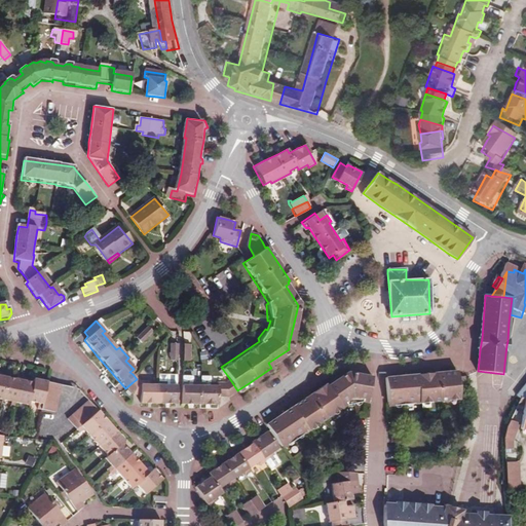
[(135,339),(137,341),(140,343),(151,332),(146,328),(135,339)]
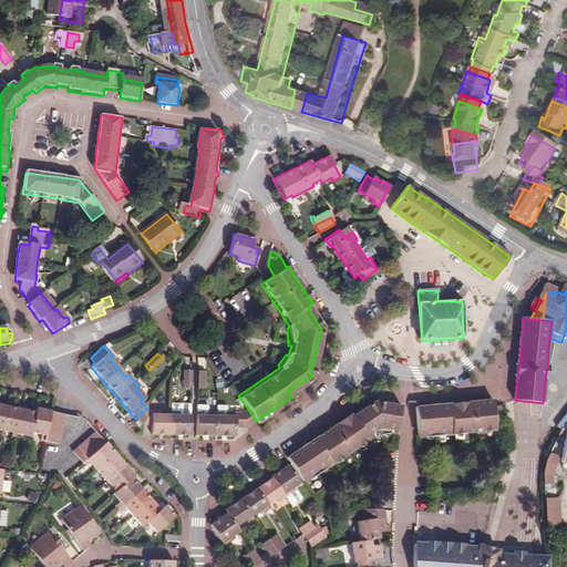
[(287,457),(289,461),(303,483),(369,440),(368,437),(372,433),(373,435),(390,432),(390,431),(397,432),(401,406),(393,404),(384,403),(375,401),(367,406),(352,416),(351,414),(303,446),(287,457)]
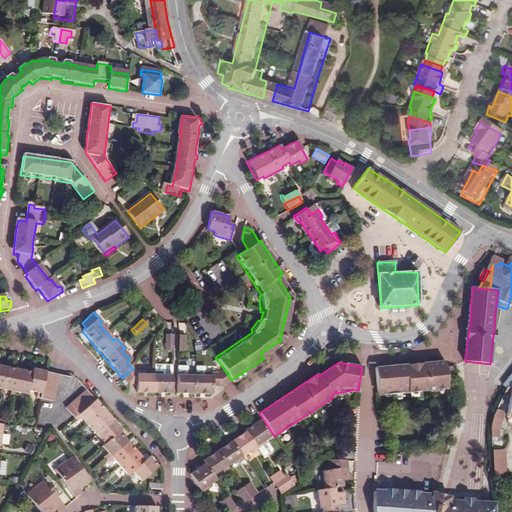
[(376,377),(378,395),(448,389),(447,380),(454,380),(453,367),(446,367),(445,362),(440,363),(393,367),(375,368),(376,377)]
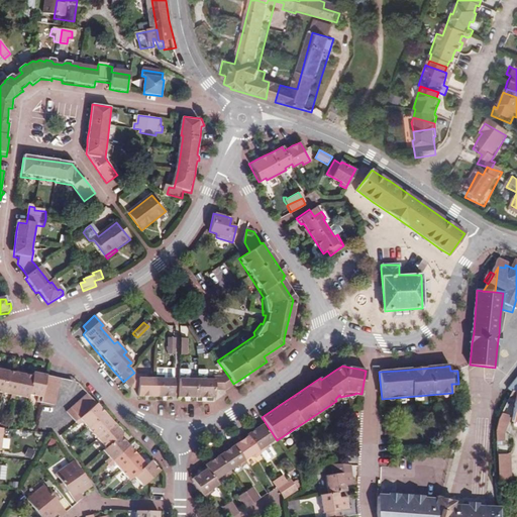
[(60,386),(61,379),(46,377),(32,374),(32,378),(7,372),(0,371),(0,394),(2,395),(11,397),(10,402),(14,403),(15,398),(27,400),(28,397),(38,399),(37,404),(40,405),(41,403),(55,406),(60,386)]
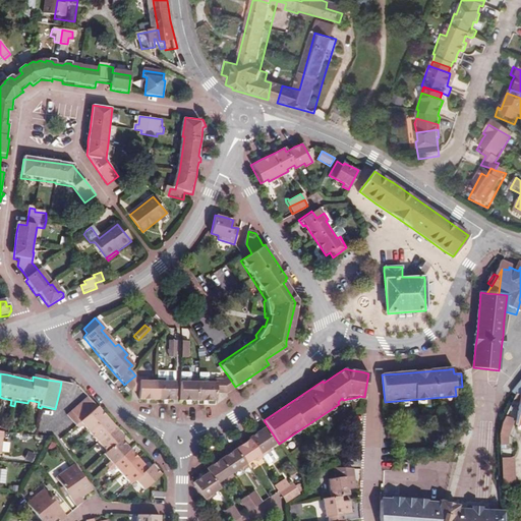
[(235,387),(227,374),(222,379),(223,379),(227,393),(230,391),(235,387)]
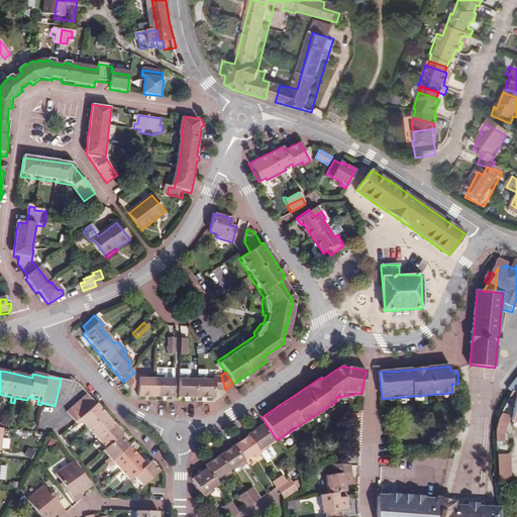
[(162,376),(154,376),(154,379),(144,379),(144,376),(130,376),(123,382),(129,389),(136,389),(137,397),(162,397),(174,398),(174,379),(162,379),(162,376)]
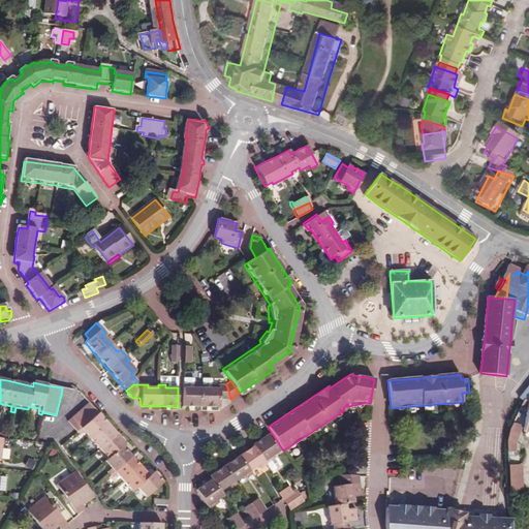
[(219,399),(230,399),(226,384),(212,384),(212,389),(199,389),(199,384),(192,384),(192,387),(182,387),(182,405),(183,407),(193,407),(199,407),(211,407),(219,407),(219,399)]
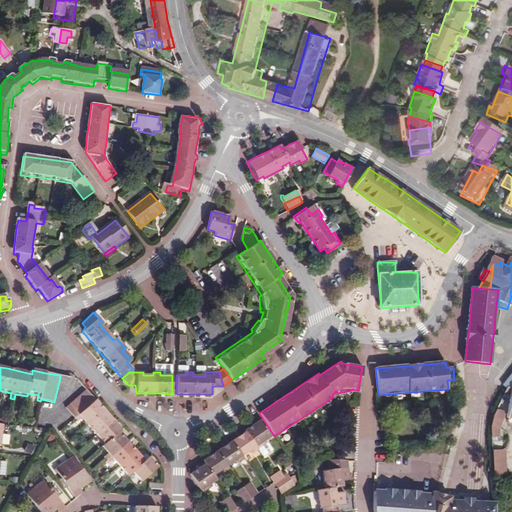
[(500,392),(511,393),(511,389),(504,382),(497,391),(499,394),(500,392)]
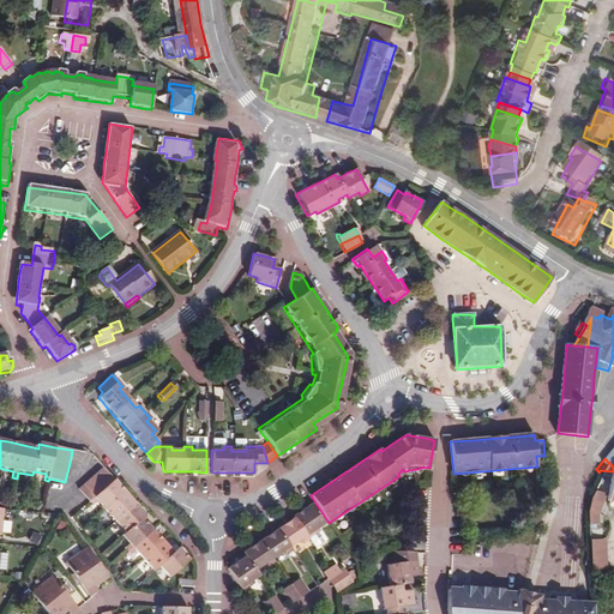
[(126,554),(130,557),(134,553),(143,560),(152,572),(158,567),(169,579),(190,561),(186,557),(179,549),(174,554),(168,547),(158,536),(152,530),(148,524),(143,519),(145,516),(140,510),(136,505),(131,499),(120,487),(103,468),(79,488),(95,505),(98,501),(115,522),(125,534),(122,536),(128,546),(125,549),(126,553),(126,554)]
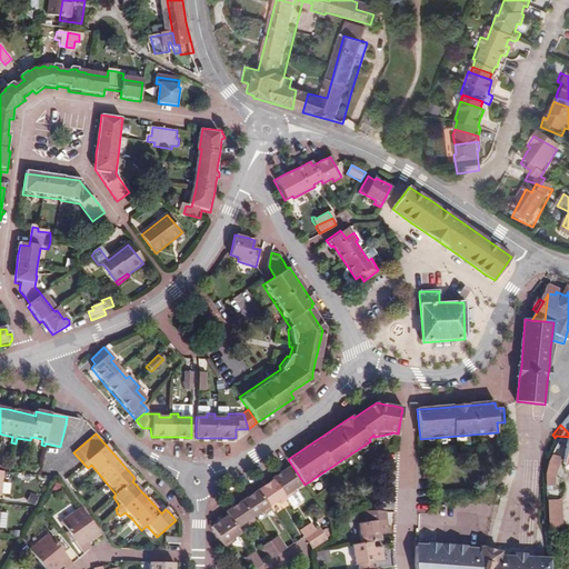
[(555,438),(553,442),(560,443),(559,468),(568,468),(568,437),(556,436),(555,438)]
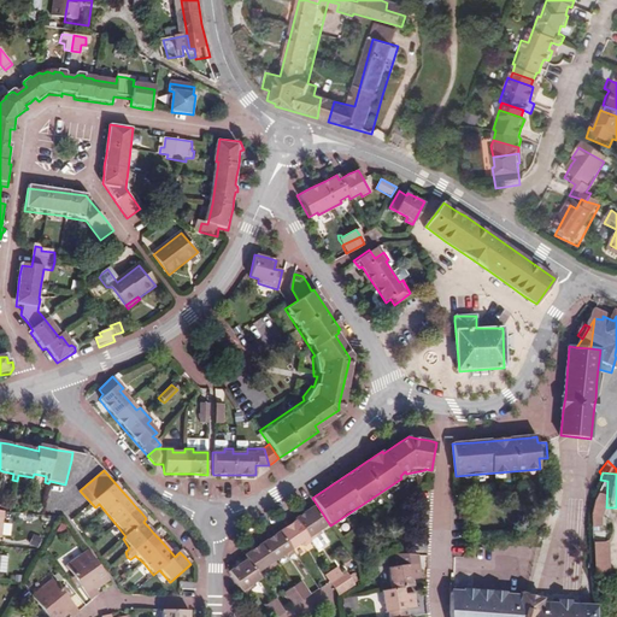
[(253,583),(260,579),(257,573),(265,566),(269,569),(276,564),(274,560),(283,554),(286,557),(293,553),(292,550),(301,542),(303,545),(310,540),(319,534),(322,533),(319,529),(327,524),(313,506),(306,511),(295,518),(297,519),(288,524),(278,530),(272,535),(256,546),(244,554),(247,559),(240,563),(228,571),(244,593),(256,586),(253,583)]
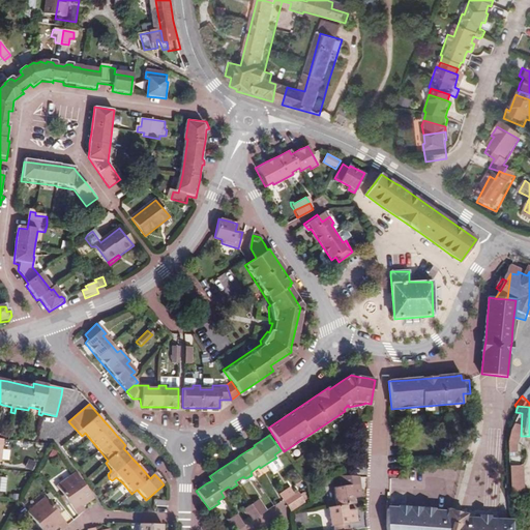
[(513,435),(509,435),(507,442),(508,453),(516,453),(516,443),(517,435),(513,435)]
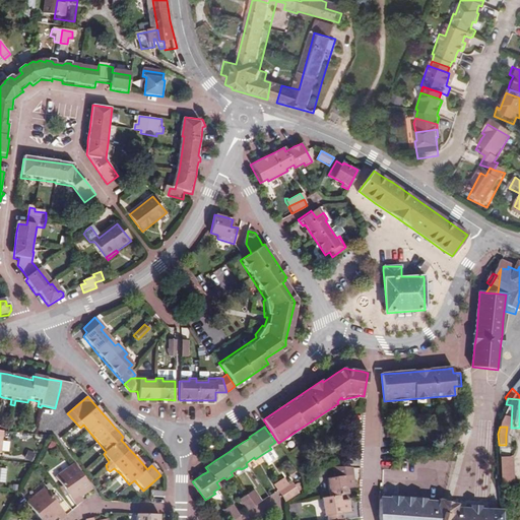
[(274,457),(269,450),(261,455),(266,462),(274,457)]
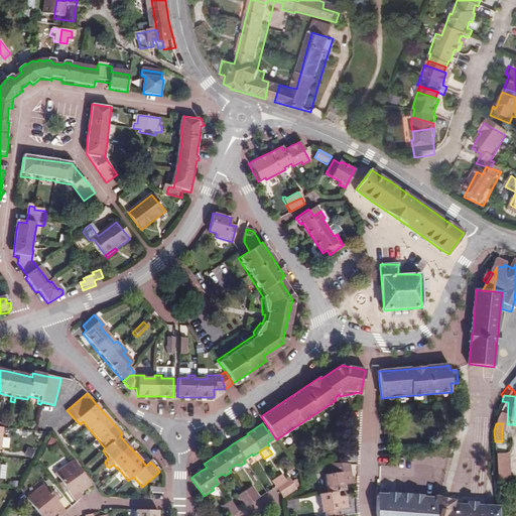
[(497,476),(507,476),(505,450),(495,450),(497,476)]
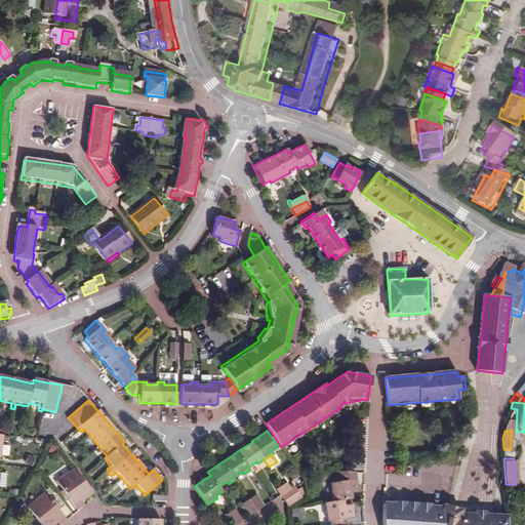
[(92,492),(73,468),(56,480),(77,509),(84,503),(81,500),(92,492)]
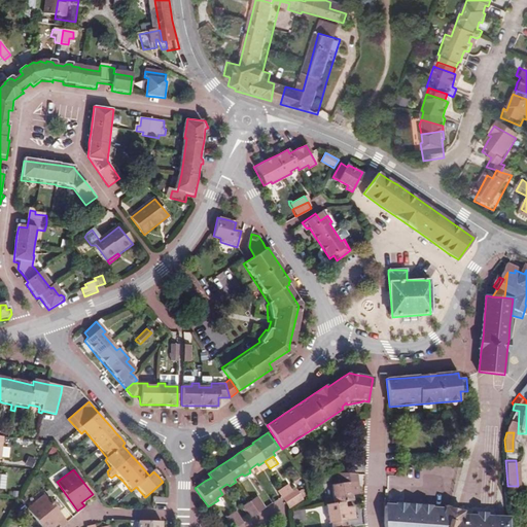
[(356,519),(354,505),(346,506),(345,501),(354,500),(353,493),(359,492),(356,473),(338,473),(339,484),(330,485),(334,503),(326,505),(329,523),(356,519)]
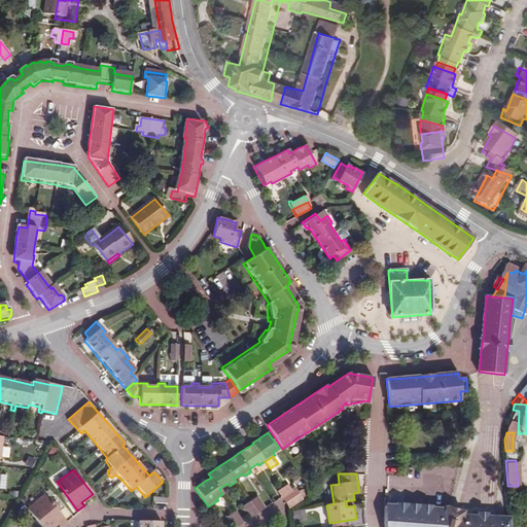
[(287,484),(282,488),(286,493),(291,489),(287,484)]
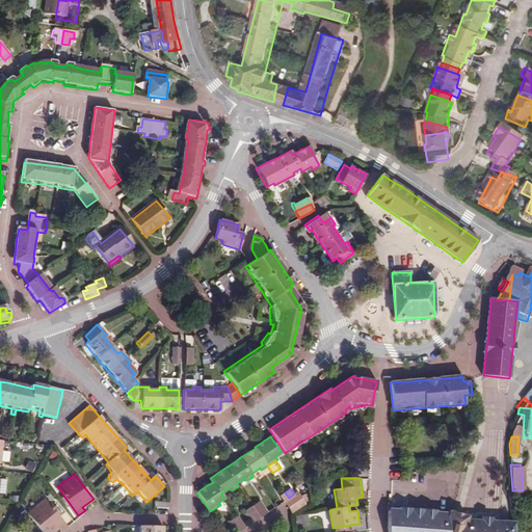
[(287,507),(301,499),(297,493),(294,494),(289,498),(285,493),(280,496),(287,507)]
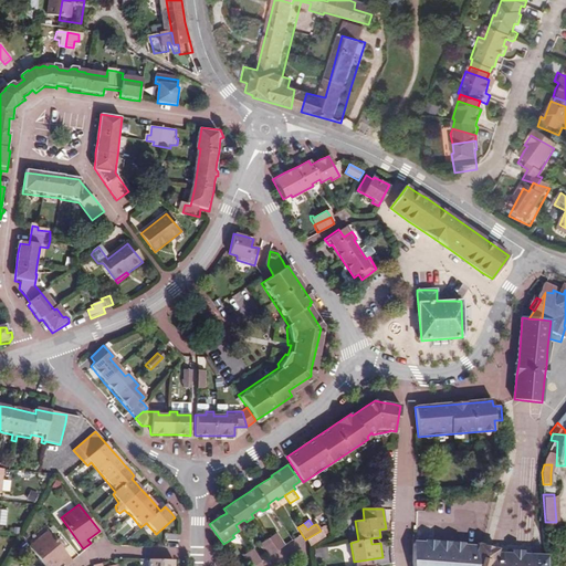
[(48,531),(28,547),(44,565),(59,565),(63,563),(65,565),(72,561),(48,531)]
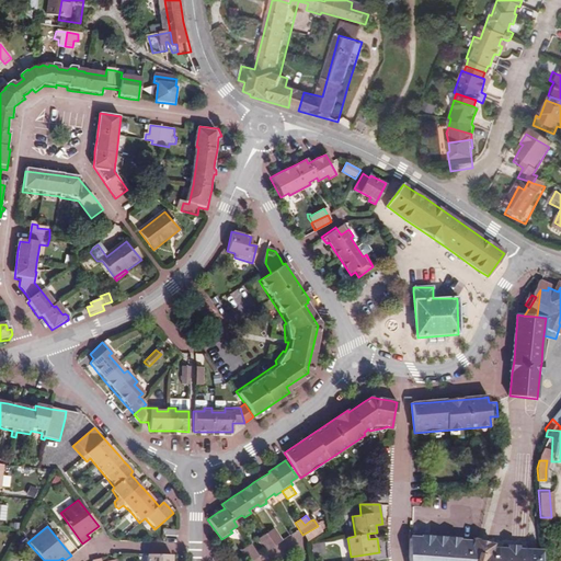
[(308,541),(322,531),(318,526),(302,535),(308,541)]
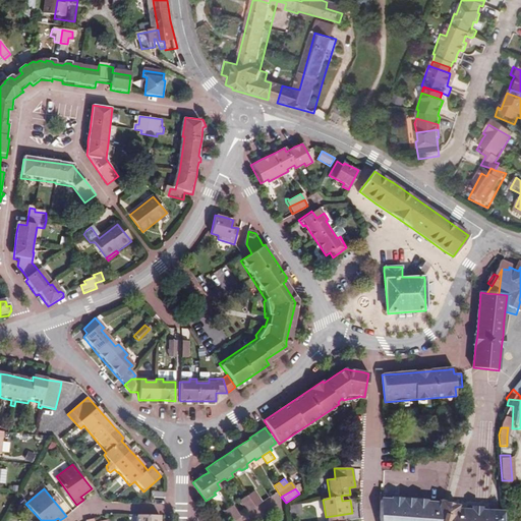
[(254,490),(246,496),(254,508),(262,503),(254,490)]
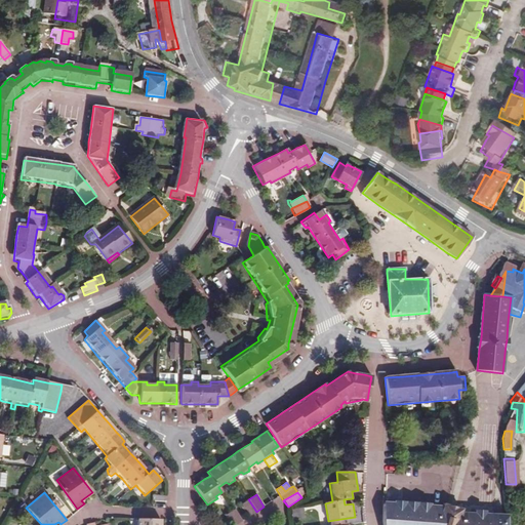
[(256,512),(248,499),(241,505),(249,517),(256,512)]
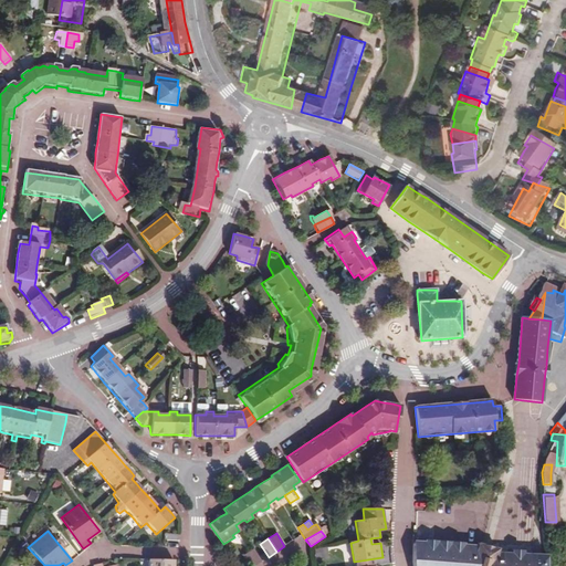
[(547,565),(547,555),(523,556),(523,553),(512,553),(513,557),(498,557),(499,555),(494,551),(492,553),(484,547),(485,546),(480,542),(479,544),(463,544),(426,543),(413,543),(413,554),(413,565),(547,565)]
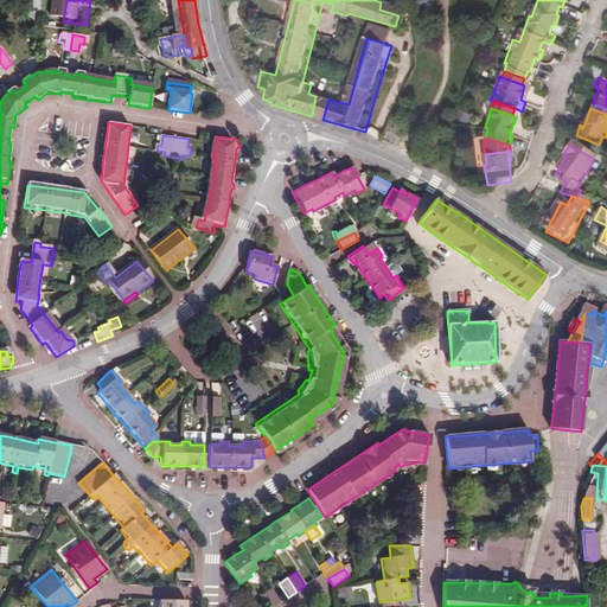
[(261,595),(268,606),(273,606),(280,602),(270,589),(261,595)]
